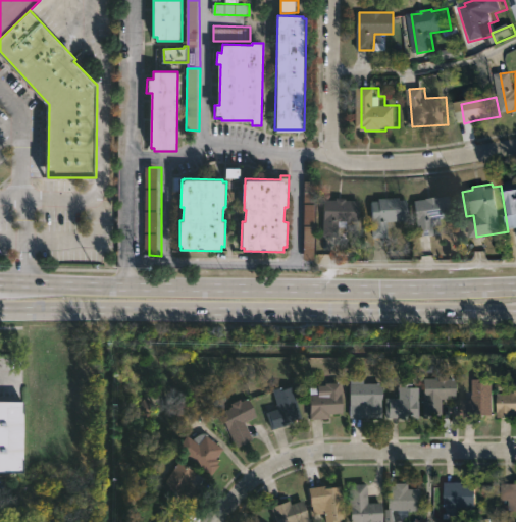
[(453,195),(455,215),(444,216),(444,223),(437,224),(437,233),(423,235),(419,199),(453,195)]
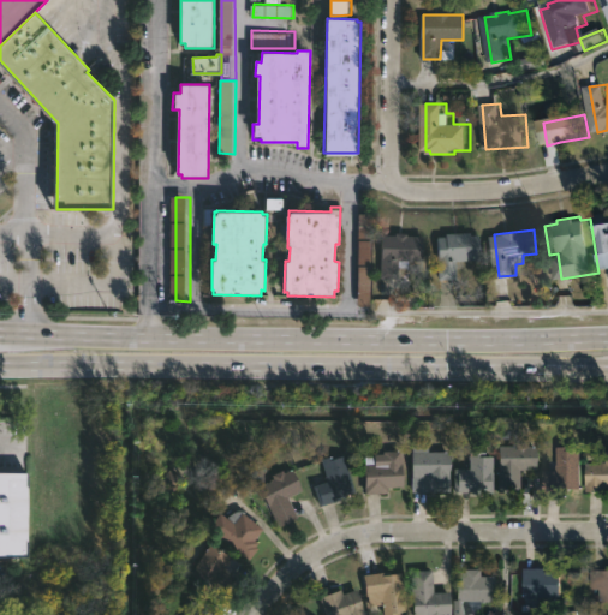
[(471,233),(471,237),(480,236),(481,258),(478,258),(478,261),(469,262),(470,268),(463,268),(463,262),(459,262),(460,280),(441,281),(439,238),(447,237),(447,234),(471,233)]
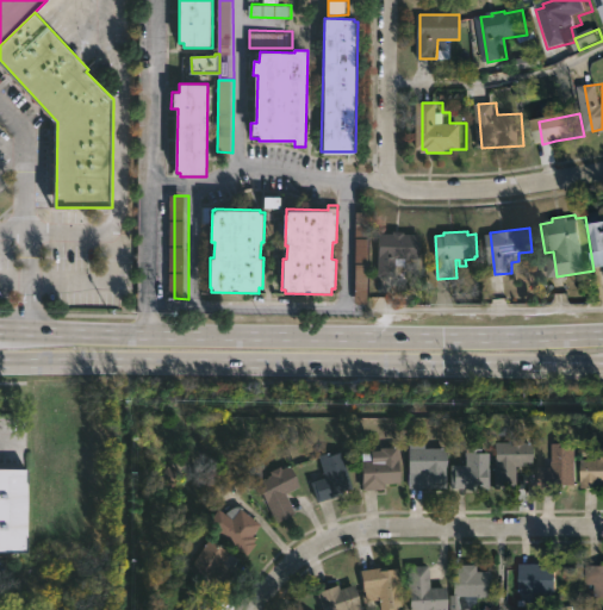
[(426,232),(424,257),(411,256),(411,265),(403,263),(403,275),(384,275),(385,232),(426,232)]
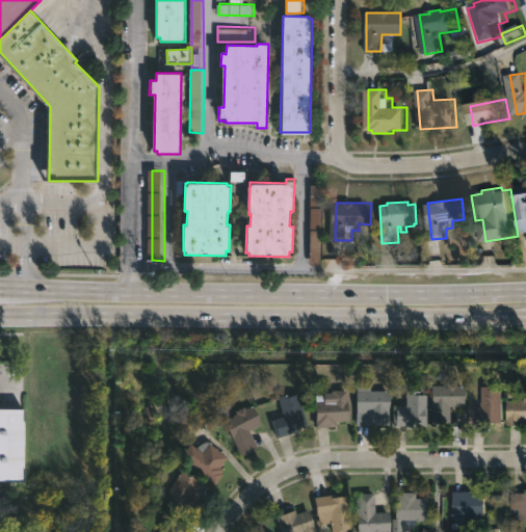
[(317,263),(313,263),(314,230),(326,230),(326,263),(317,263)]
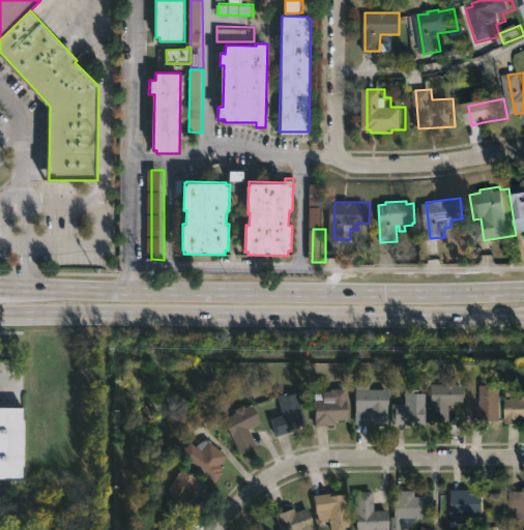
[(0,236),(15,236),(16,248),(0,248),(0,236)]
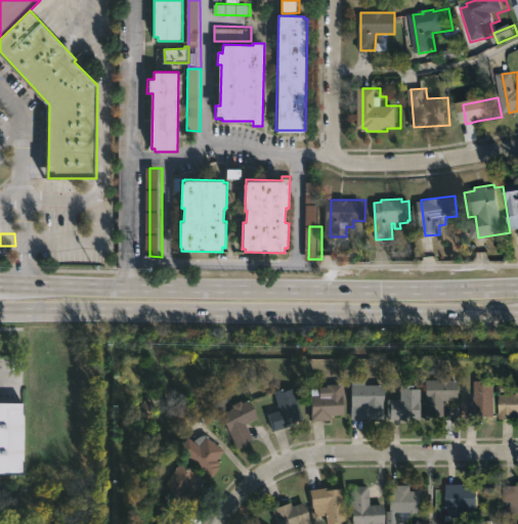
[(467,379),(467,399),(448,399),(448,415),(431,413),(432,379),(444,379),(444,376),(455,376),(455,379),(467,379)]
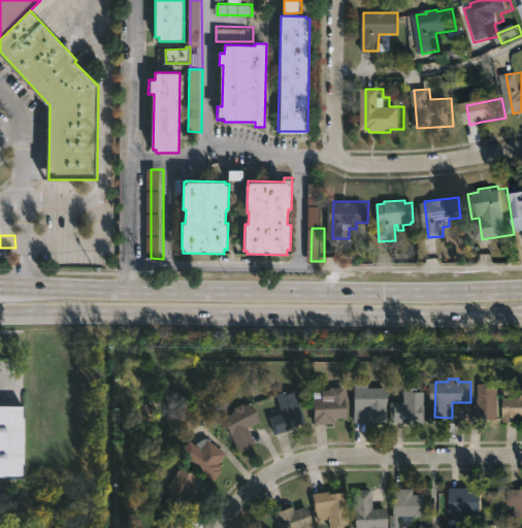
[(373,380),(373,387),(388,386),(389,423),(368,423),(368,421),(357,422),(355,387),(360,387),(360,380),(373,380)]
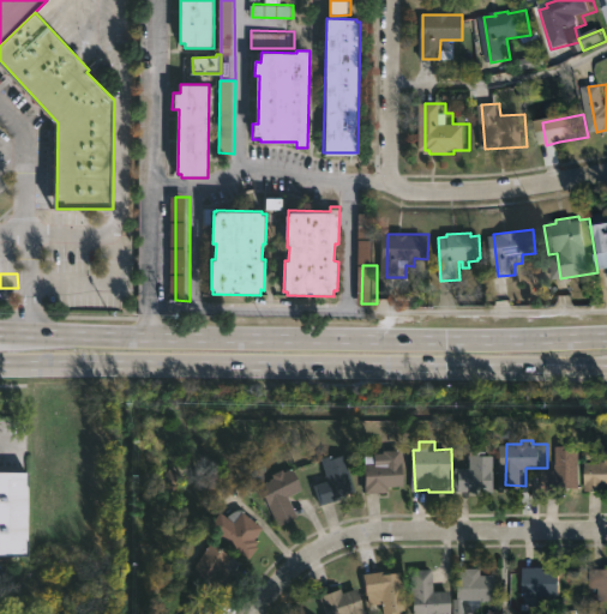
[(552,487),(548,487),(548,469),(563,469),(563,445),(584,445),(584,487),(552,487)]
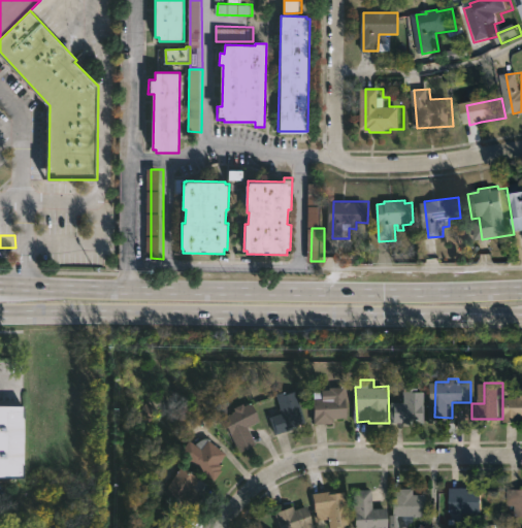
[(337,419),(337,423),(320,424),(320,422),(317,422),(316,399),(318,399),(318,392),(333,390),(333,388),(349,387),(351,418),(337,419)]
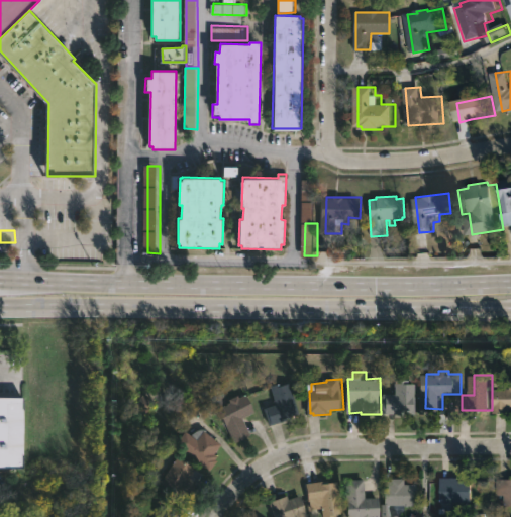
[(412,380),(412,383),(419,383),(418,413),(387,413),(388,393),(400,393),(400,379),(412,380)]
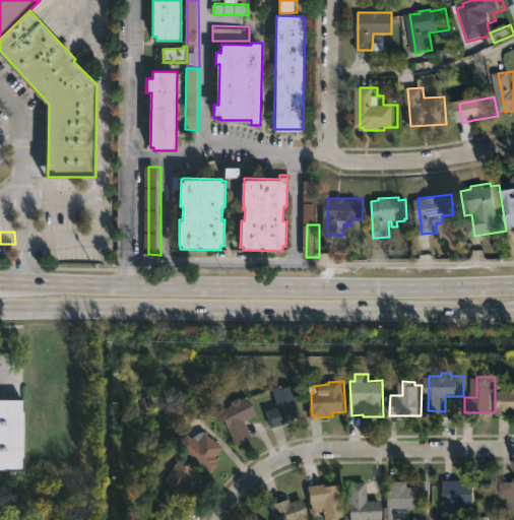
[(275,421),(273,421),(270,409),(280,405),(275,389),(296,383),(305,412),(275,421)]
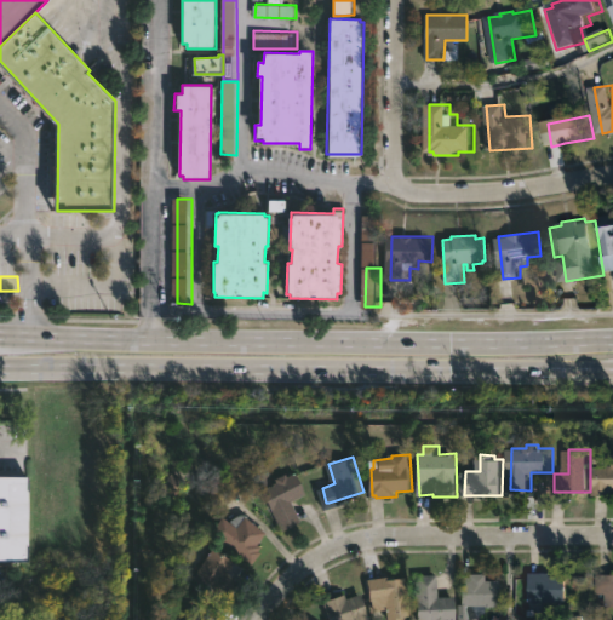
[(612,494),(599,494),(594,494),(593,464),(612,464),(612,494)]
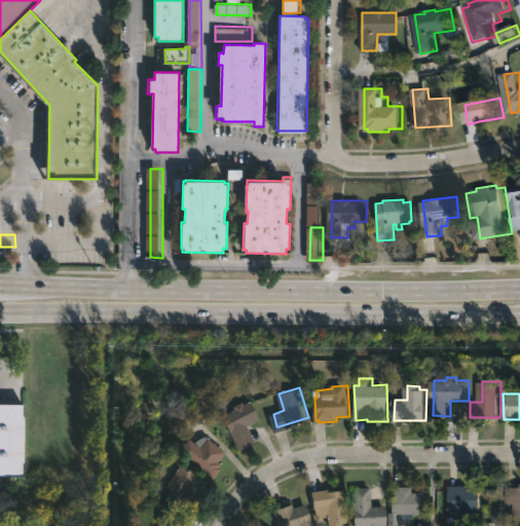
[(256,401),(264,418),(252,424),(261,442),(245,450),(227,414),(239,409),(237,406),(248,401),(249,404),(256,401)]
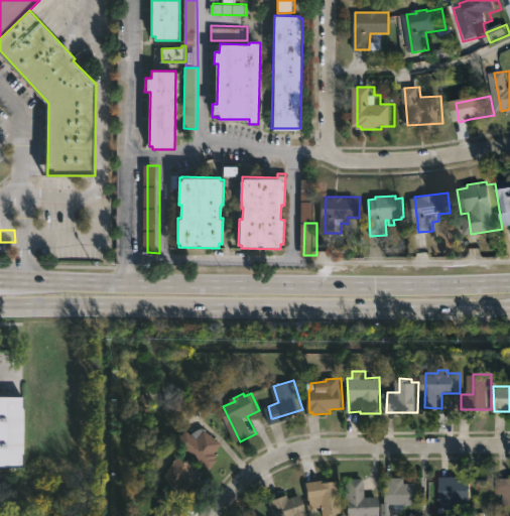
[(24,467),(0,467),(0,394),(24,395),(24,467)]
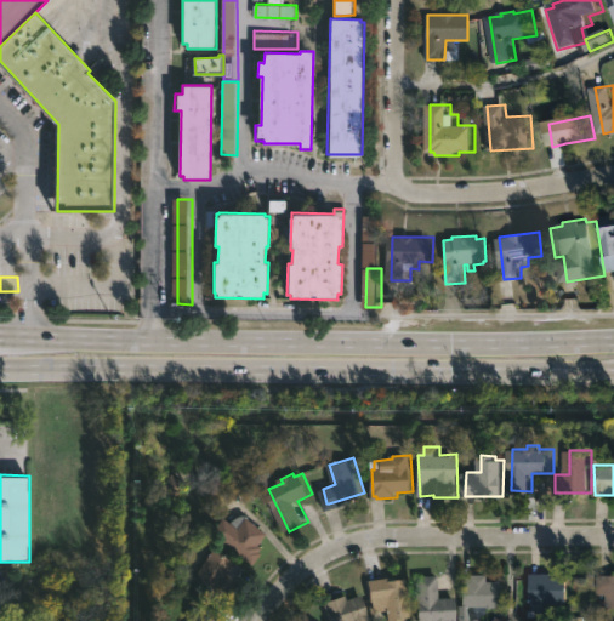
[(165,491),(178,501),(191,484),(177,474),(165,491)]
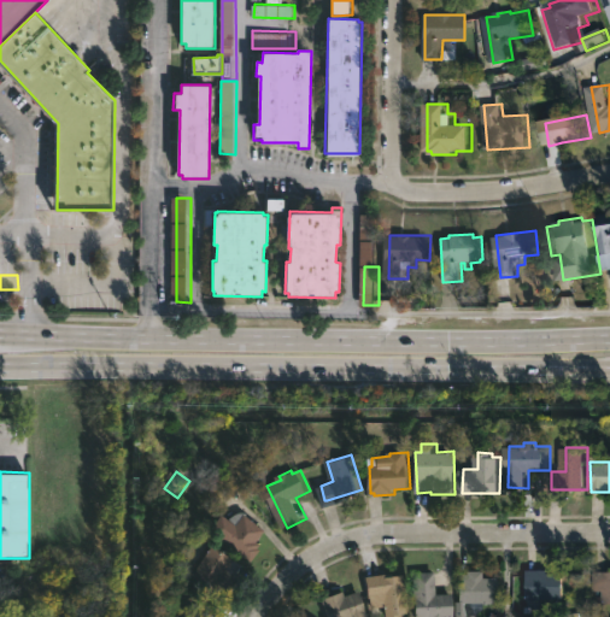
[(250,511),(269,528),(260,538),(265,542),(263,546),(264,547),(252,560),(216,528),(228,513),(234,518),(244,510),(250,511)]
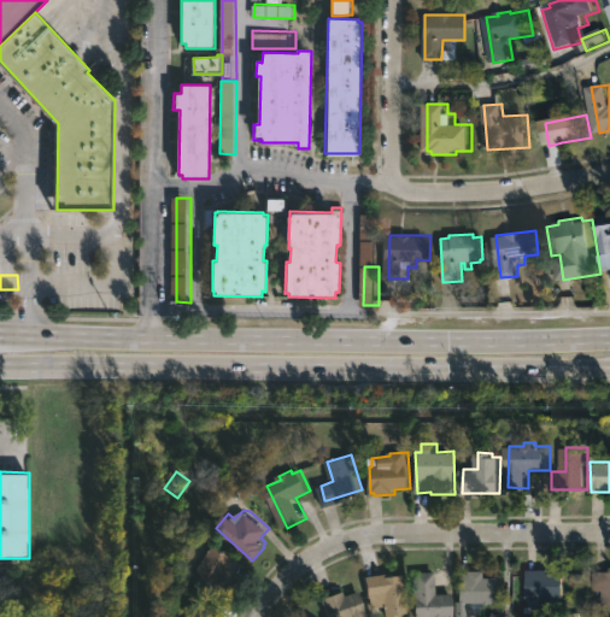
[(240,569),(228,589),(234,593),(229,600),(186,575),(189,569),(197,573),(211,545),(242,563),(240,569)]
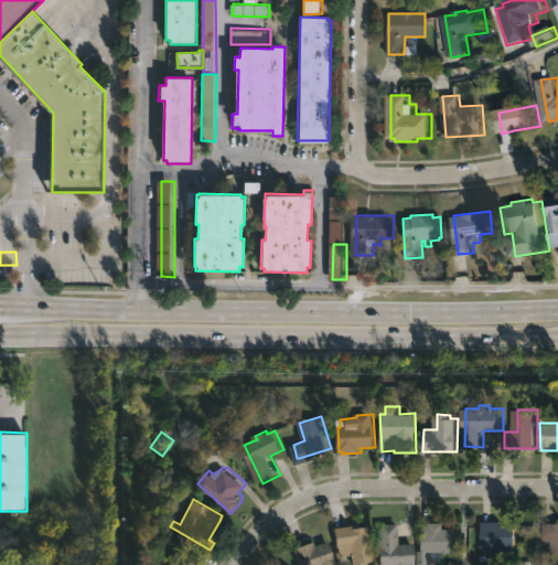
[(449,522),(448,529),(462,529),(461,552),(448,551),(448,556),(441,562),(432,563),(432,564),(422,564),(422,550),(426,550),(426,524),(433,524),(433,521),(449,522)]
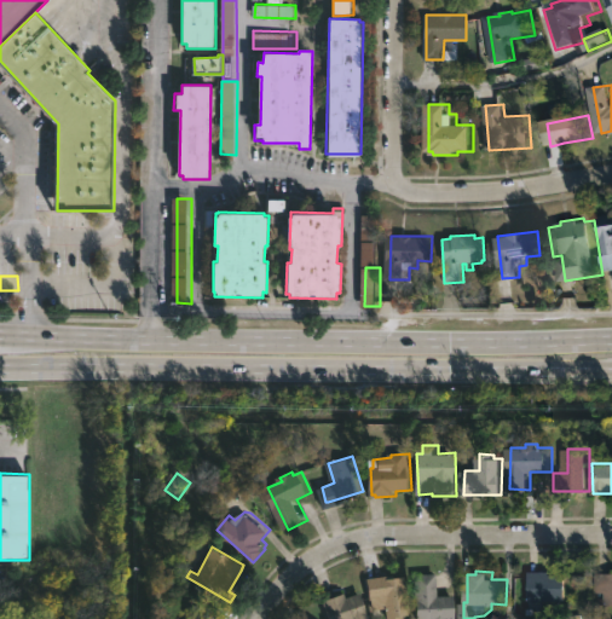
[(537,601),(536,572),(573,572),(573,601),(537,601)]
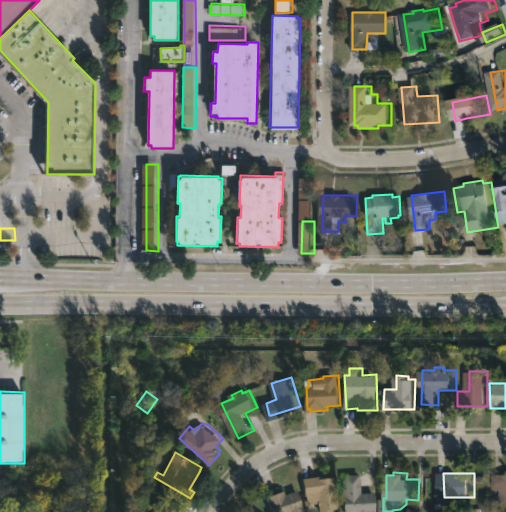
[(362,490),(362,493),(375,492),(375,511),(345,511),(343,475),(361,474),(362,490)]
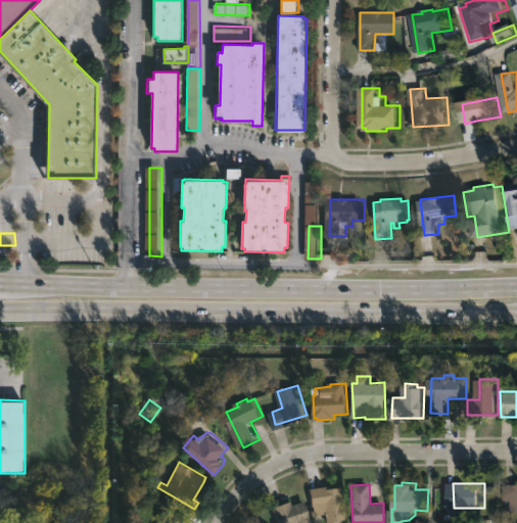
[(333,485),(334,487),(345,486),(349,519),(344,520),(344,522),(330,522),(329,513),(318,515),(315,488),(333,485)]
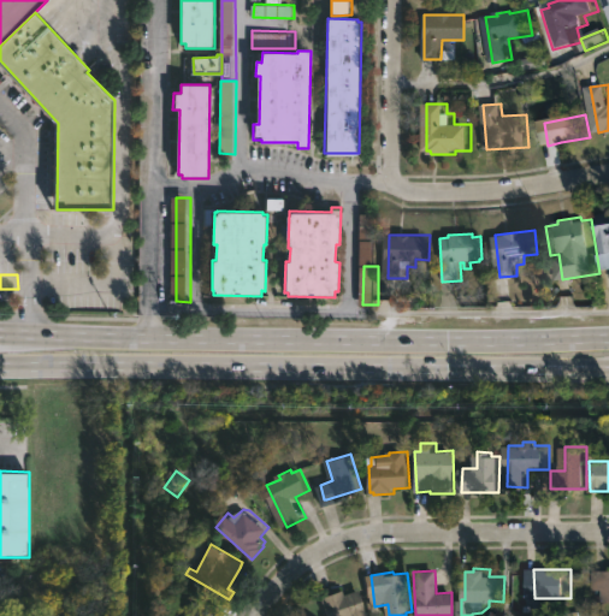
[(349,588),(352,594),(365,590),(374,615),(333,615),(327,597),(349,588)]
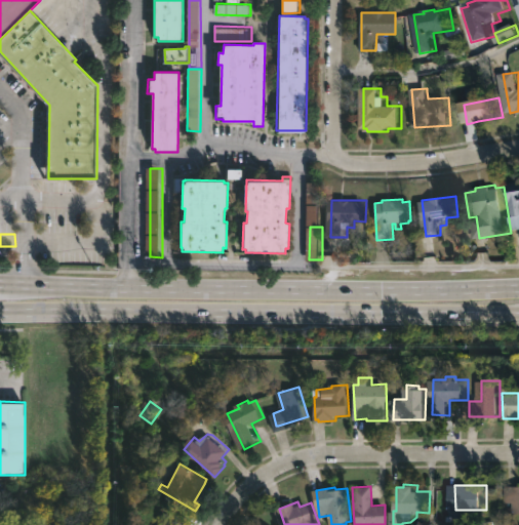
[(173,510),(194,517),(192,524),(164,524),(167,515),(172,516),(173,510)]
